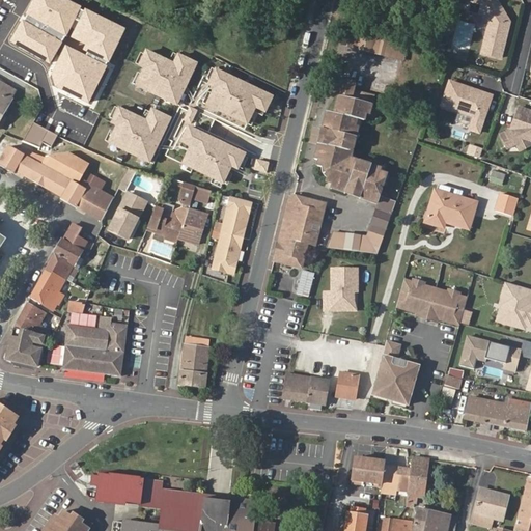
[(510,21),(497,0),(472,0),(470,11),(483,14),(490,24),(483,52),(502,57),(510,21)]
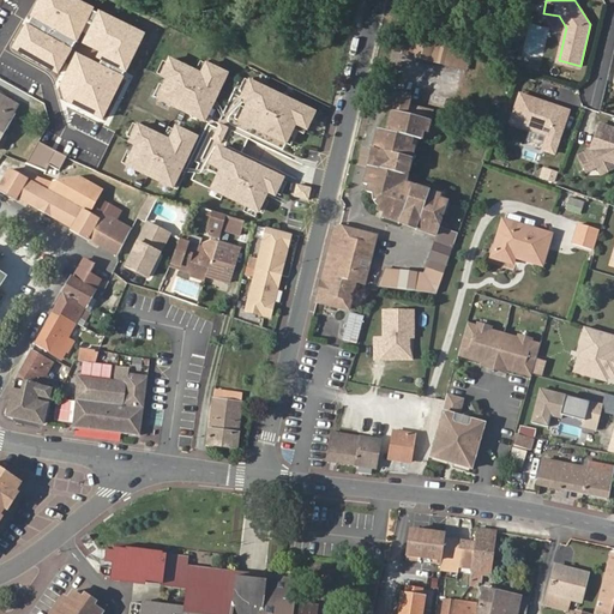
[(392,50),(413,56),(417,40),(396,34),(392,50)]
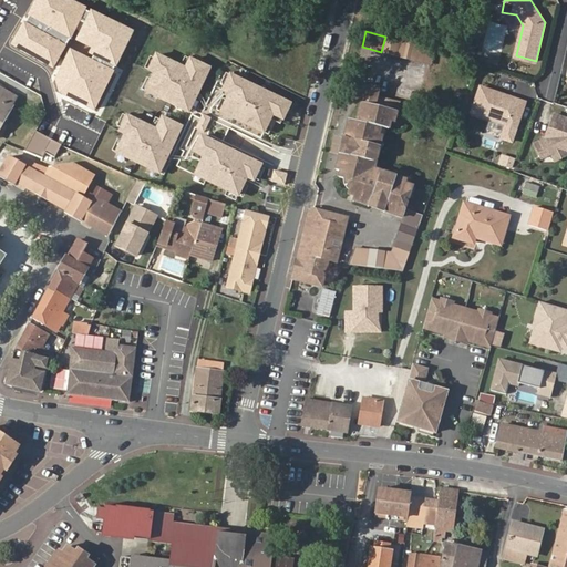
[(381,52),(397,55),(400,40),(385,37),(381,52)]
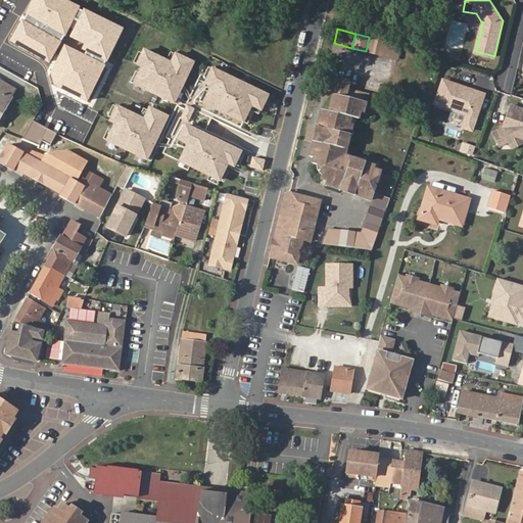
[(366,51),(396,59),(400,45),(369,37),(366,51)]
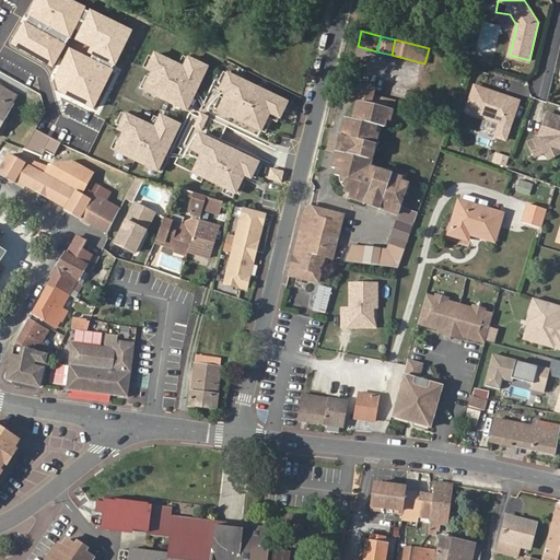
[(207,67),(187,58),(183,68),(154,55),(147,70),(152,72),(144,91),(187,111),(207,67)]
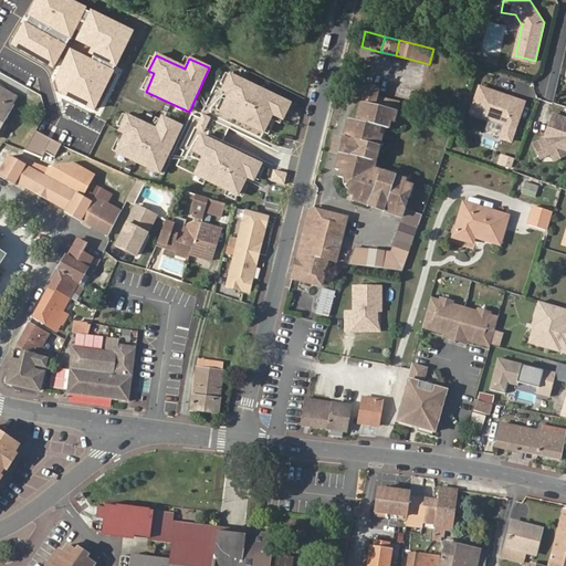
[(494,58),(484,55),(482,63),(492,65),(494,58)]
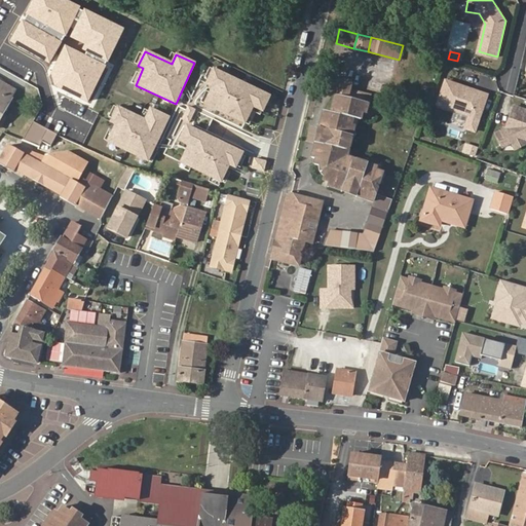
[(89,86),(57,68),(47,84),(80,103),(89,86)]
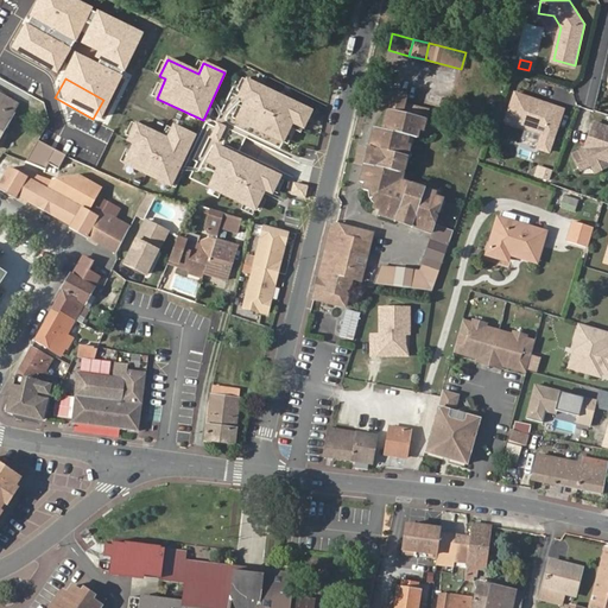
[(311,108),(247,80),(240,96),(247,100),(238,120),(284,140),(293,120),(304,125),(311,108)]
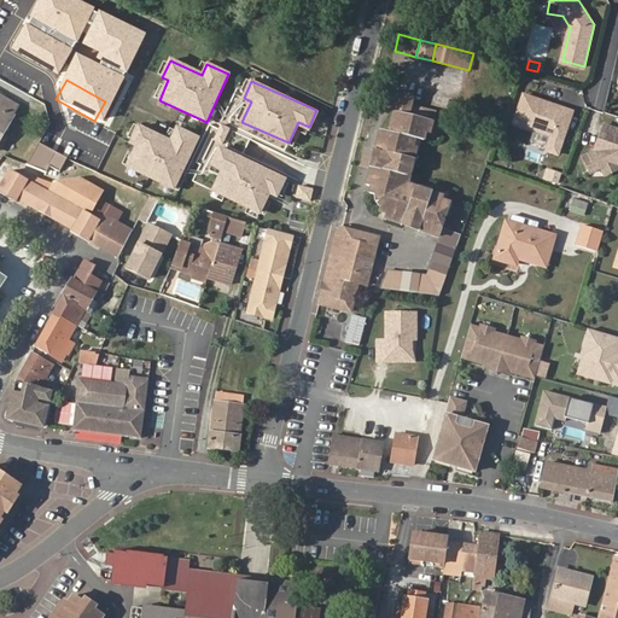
[(412,98),(397,94),(394,110),(407,114),(409,108),(412,98)]
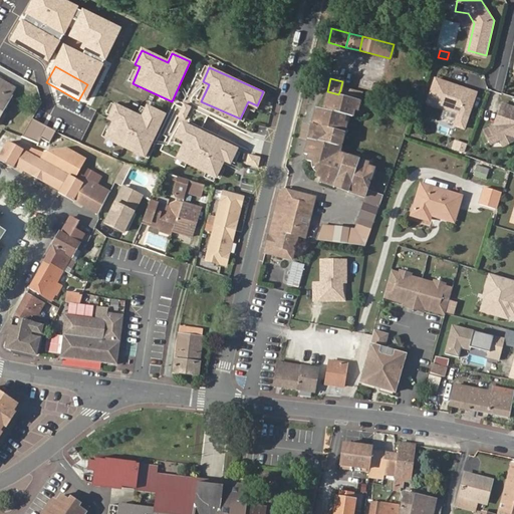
[(0,114),(15,88),(0,79),(0,114)]
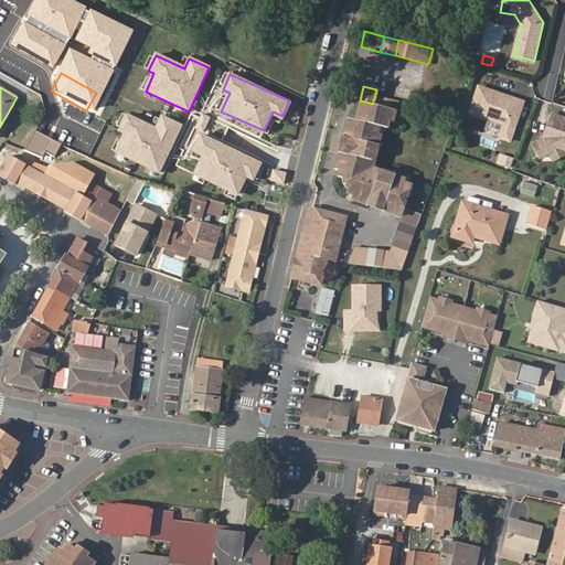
[(500,98),(493,96),(493,93),(479,88),(470,114),(504,125),(515,128),(524,103),(501,95),(500,98)]
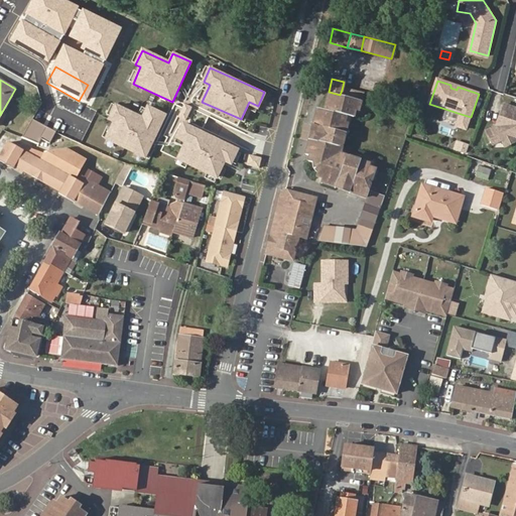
[(354,116),(355,111),(359,94),(342,90),(340,95),(329,92),(325,106),(354,116)]
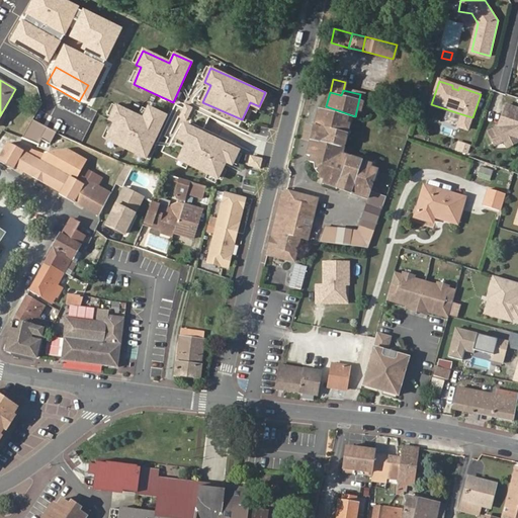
[(356,111),(362,112),(365,103),(362,102),(364,95),(360,94),(356,111)]
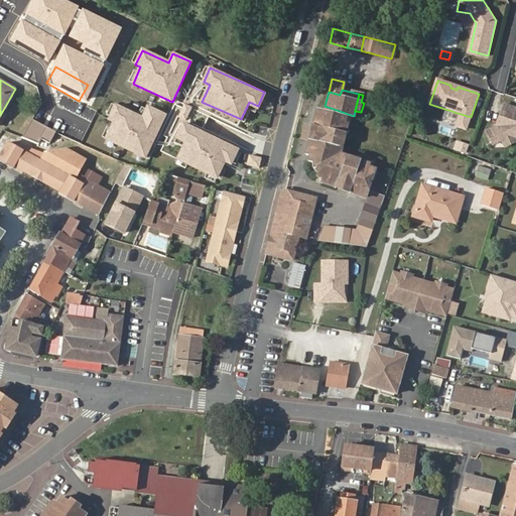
[(192,107),(185,104),(179,117),(186,120),(192,107)]
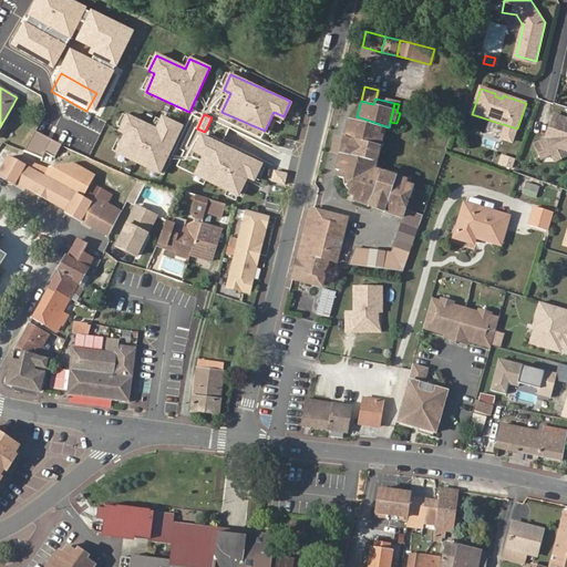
[(548,133),(546,138),(536,145),(544,160),(563,151),(566,152),(566,117),(554,114),(552,123),(556,124),(553,135),(548,133)]
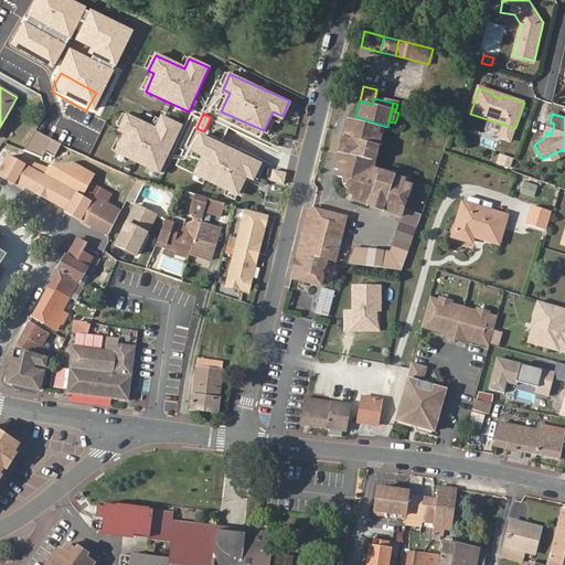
[(403,182),(377,173),(370,160),(379,127),(385,129),(386,129),(387,127),(355,116),(354,121),(347,119),(342,138),(344,138),(344,139),(355,142),(352,152),(348,151),(347,156),(338,153),(333,169),(339,171),(337,177),(342,179),(348,188),(347,192),(352,194),(350,199),(366,204),(370,196),(373,198),(374,193),(385,196),(382,206),(383,206),(382,210),(398,215),(406,194),(409,184),(403,182)]
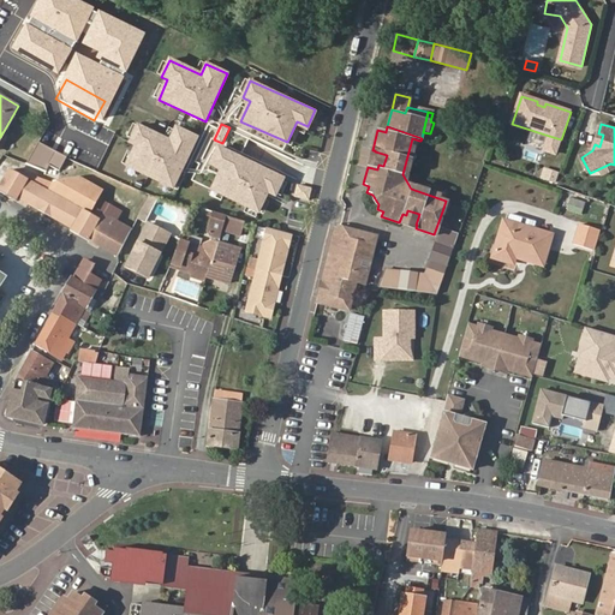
[(171,142),(139,127),(131,144),(137,147),(129,167),(175,189),(198,138),(177,129),(171,142)]
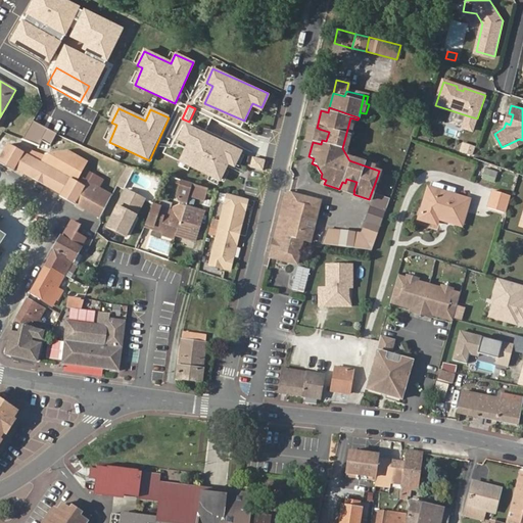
[(473,131),(477,119),(467,115),(463,127),(473,131)]
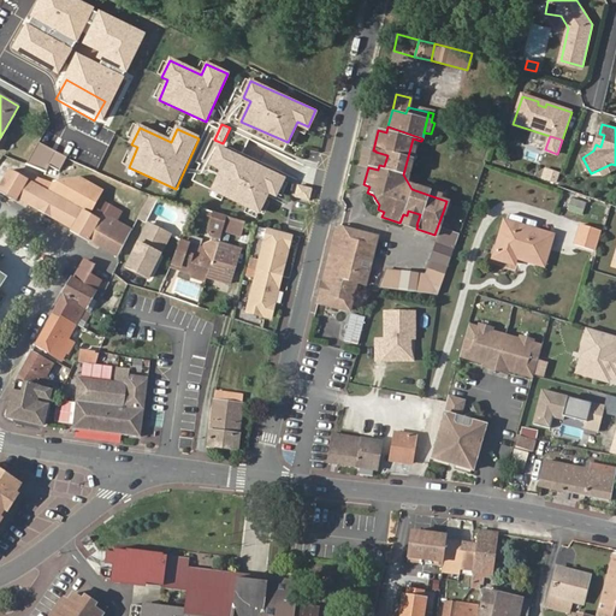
[(409,173),(412,171),(420,141),(413,138),(403,175),(409,173)]
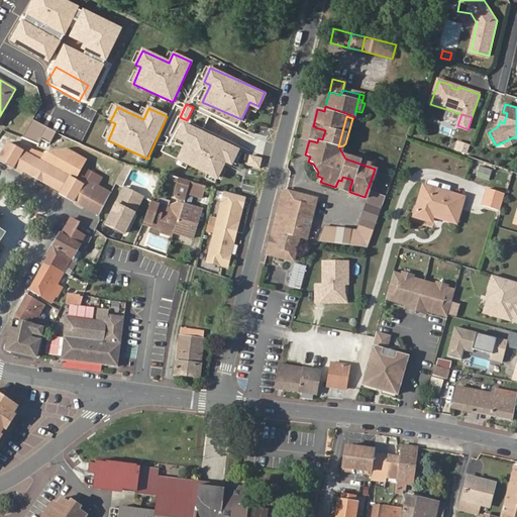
[(239,148),(185,124),(178,138),(188,142),(180,160),(219,177),(227,161),(233,163),(239,148)]
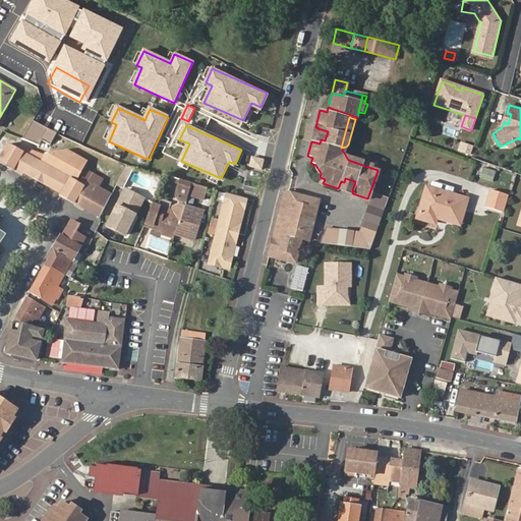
[(315,127),(311,141),(320,143),(321,139),(325,140),(328,131),(317,128),(317,127),(315,127)]
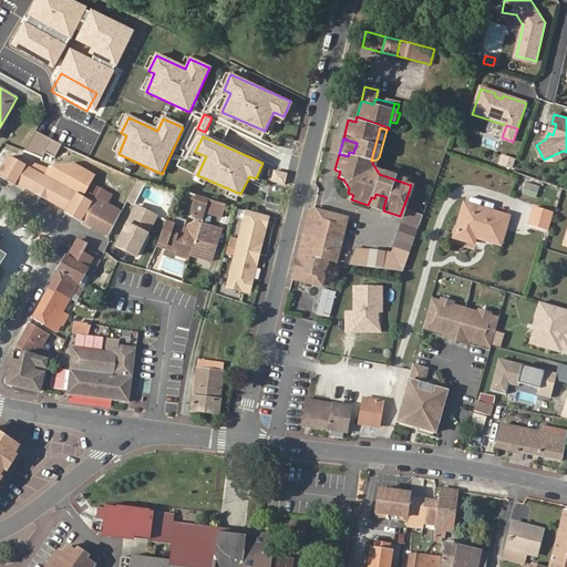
[(515,161),(505,156),(503,165),(512,167),(515,161)]
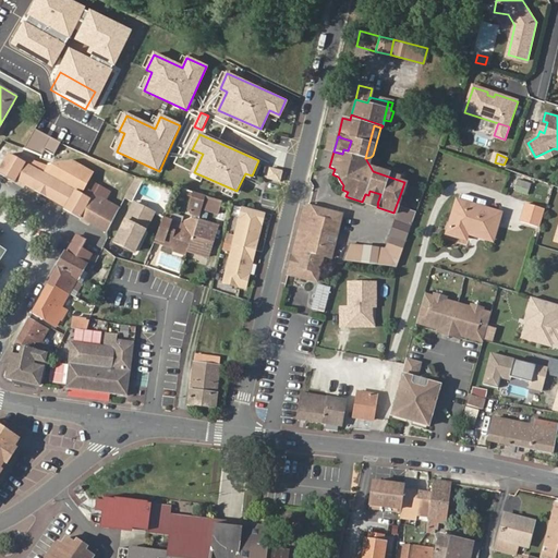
[(85,196),(81,194),(93,172),(72,161),(49,166),(44,176),(25,165),(26,164),(9,155),(0,170),(0,173),(16,182),(16,181),(64,207),(64,210),(84,221),(107,233),(120,208),(88,191),(85,196)]
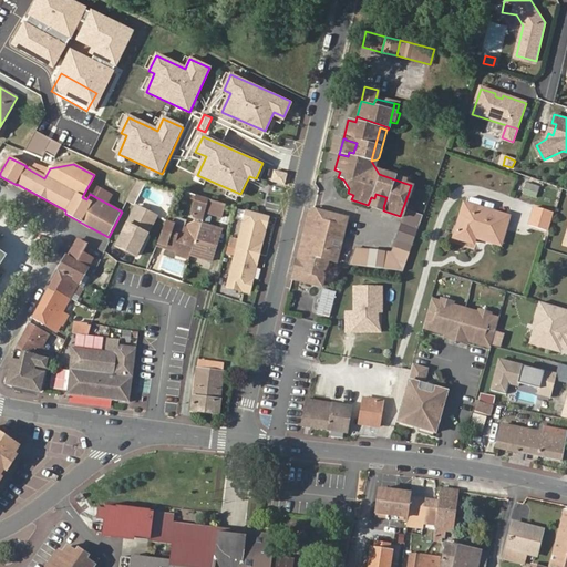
[(383,172),(377,160),(371,161),(379,174),(383,172)]
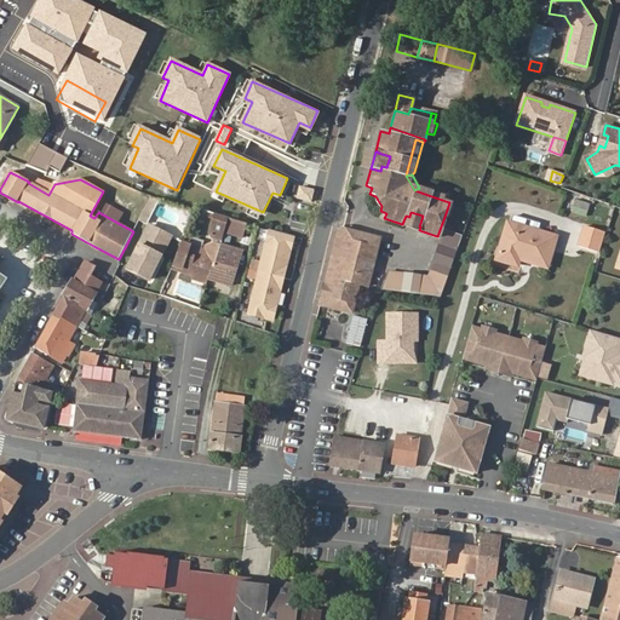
[(314,189),(299,185),(296,197),(310,201),(314,189)]
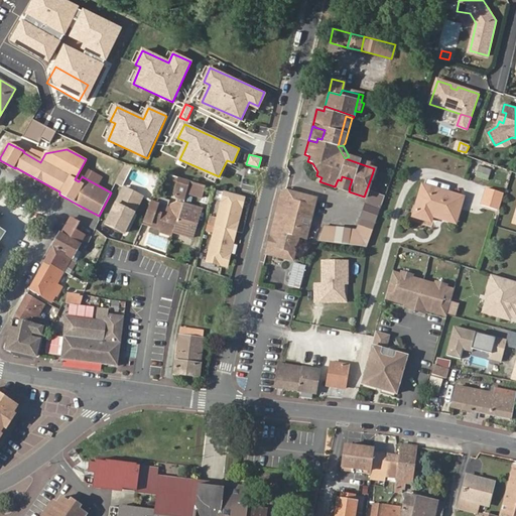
[(369,163),(370,160),(353,154),(351,154),(349,156),(345,158),(368,166),(369,163)]
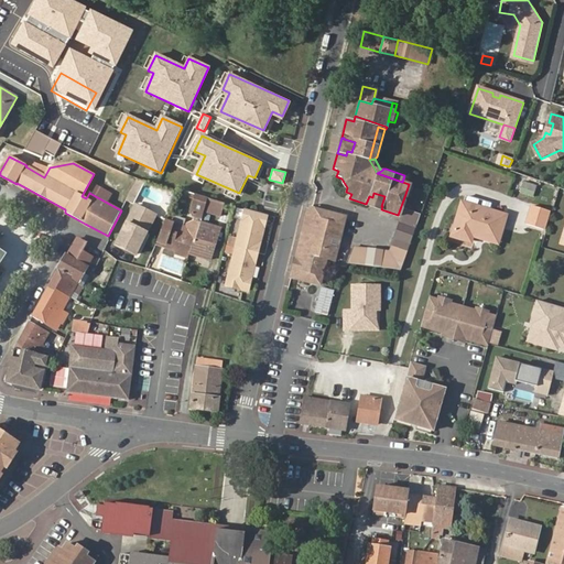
[(132,188),(140,192),(145,182),(137,180),(132,188)]
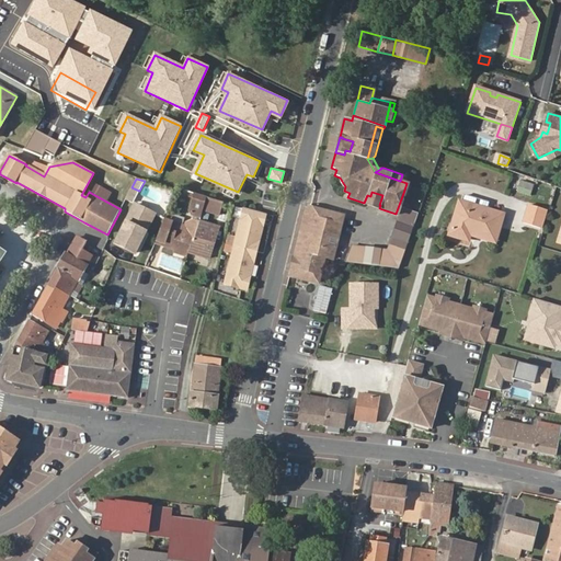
[(534,184),(519,180),(518,186),(531,191),(534,184)]
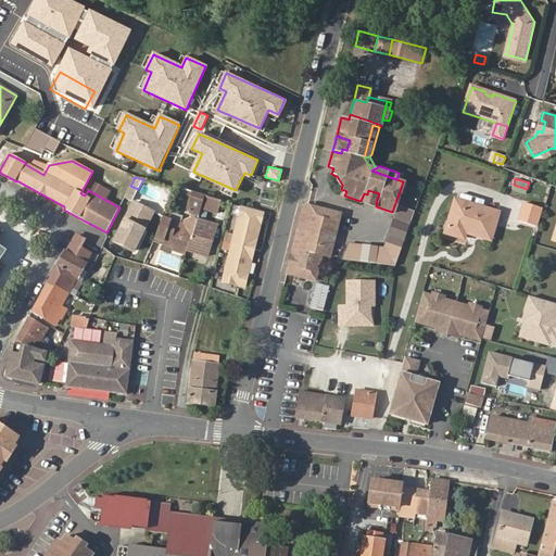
[(361,201),(376,206),(377,203),(376,203),(379,193),(368,190),(367,194),(364,193),(361,201)]
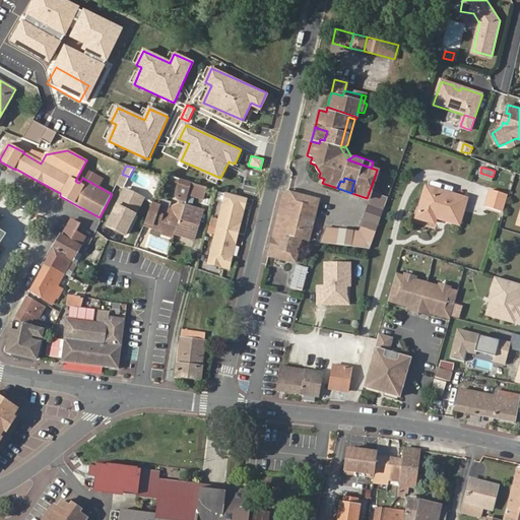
[(182,201),(182,193),(186,181),(181,179),(176,196),(179,200),(182,201)]
